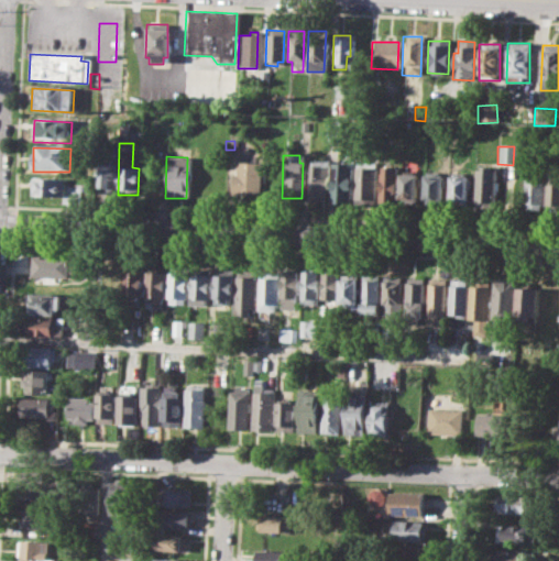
[(306,162),(326,162),(325,202),(305,201),(306,162)]
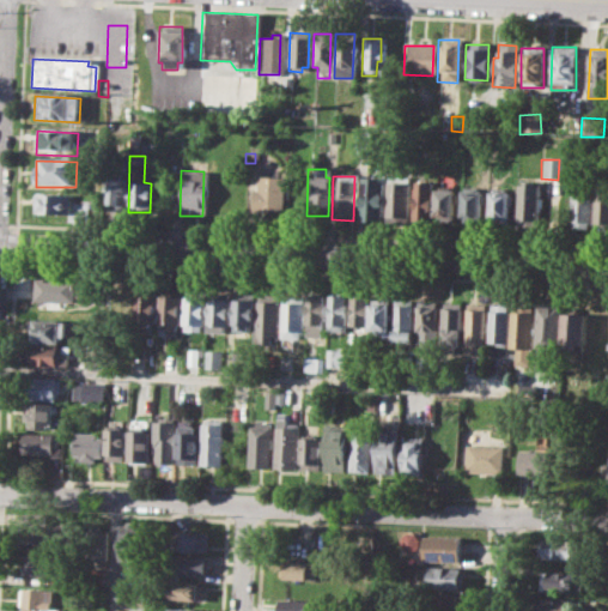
[(255,177),(280,177),(279,215),(249,213),(250,191),(255,191),(255,177)]
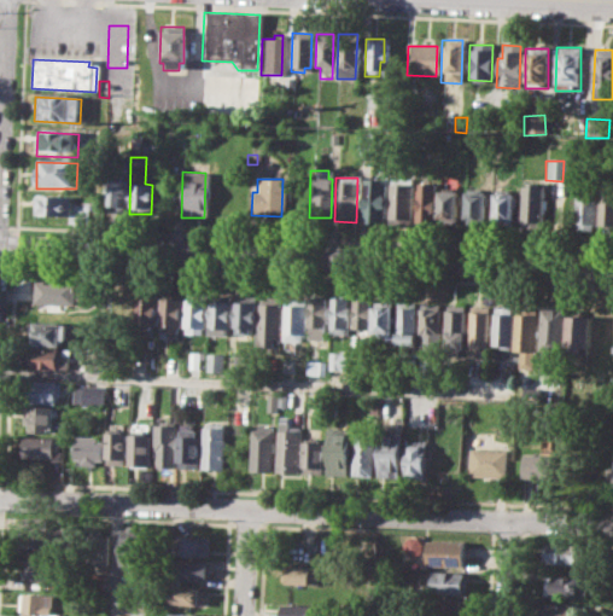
[(362,179),(380,179),(380,185),(385,185),(384,224),(361,224),(362,179)]
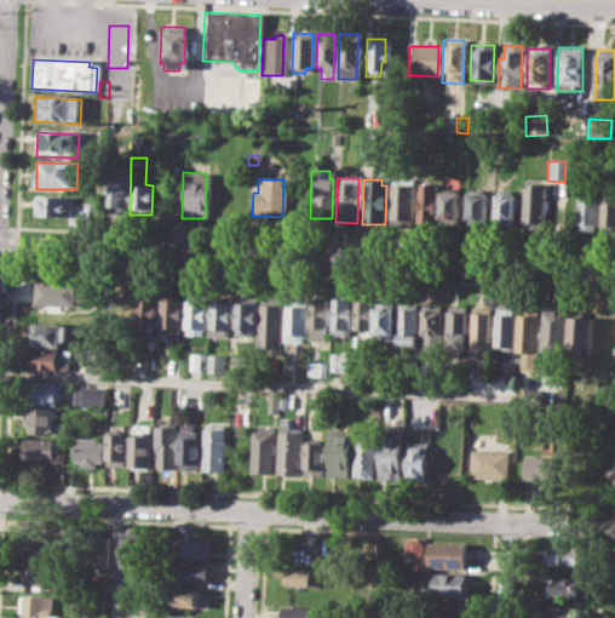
[(390,179),(411,181),(409,225),(389,225),(390,179)]
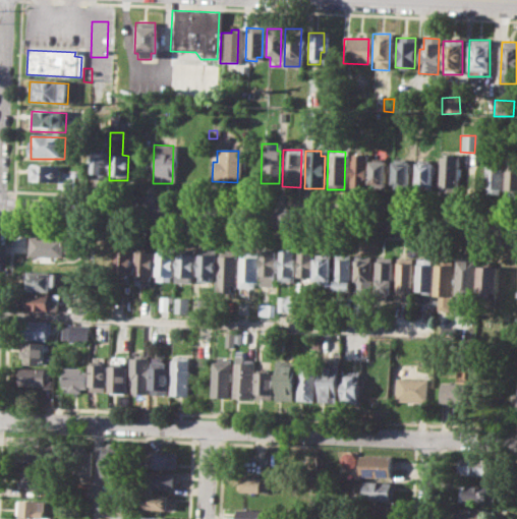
[(88,153),(105,153),(105,180),(87,180),(88,153)]
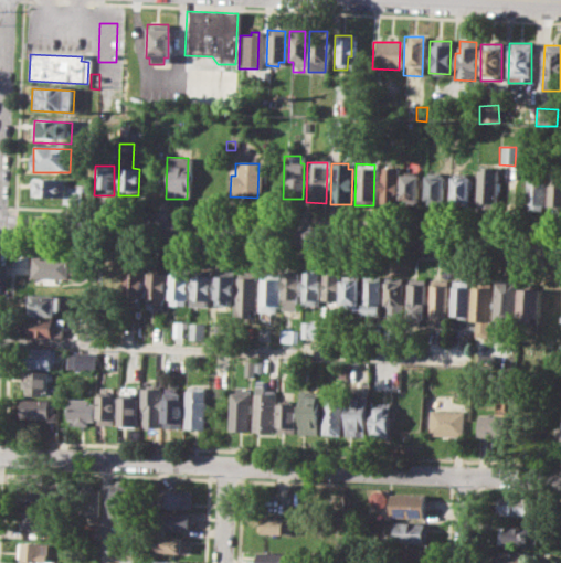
[(474,171),(480,171),(480,168),(490,168),(490,171),(496,171),(495,204),(491,204),(491,209),(477,209),(477,204),(474,204),(474,171)]
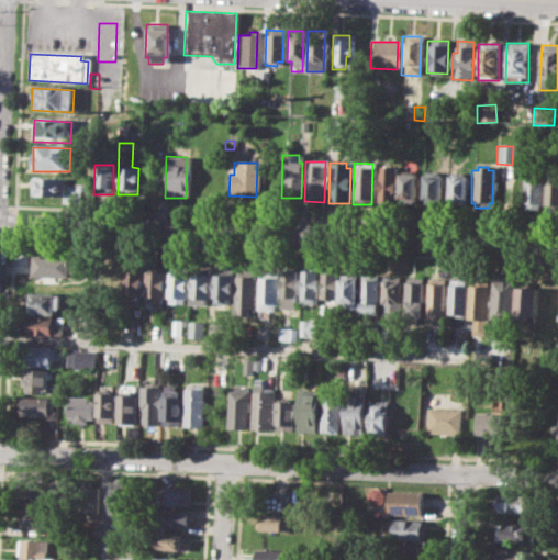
[(378,168),(394,168),(393,204),(377,203),(378,168)]
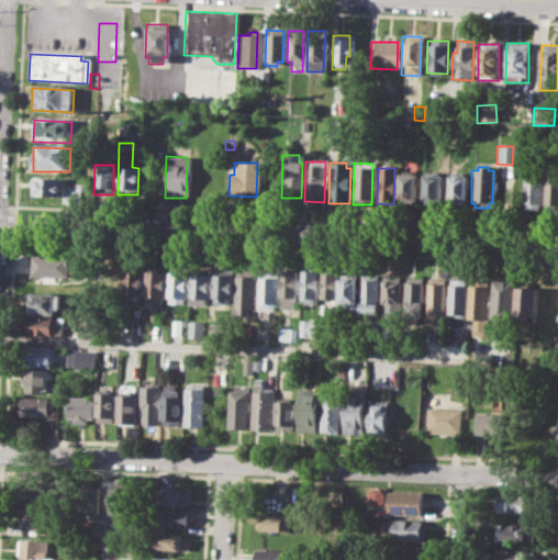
[(543,170),(557,170),(557,206),(542,206),(543,170)]
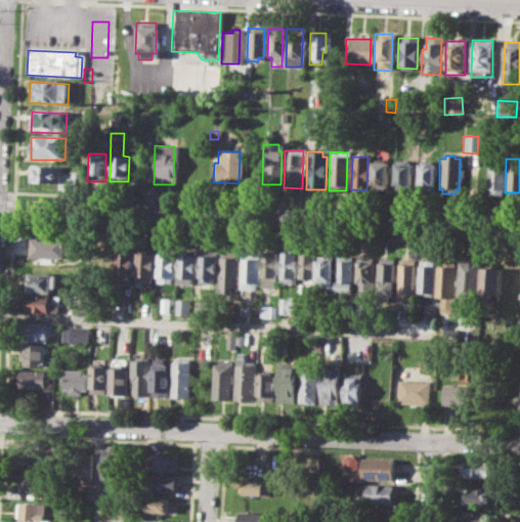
[(371,163),(387,163),(387,190),(371,189),(371,163)]
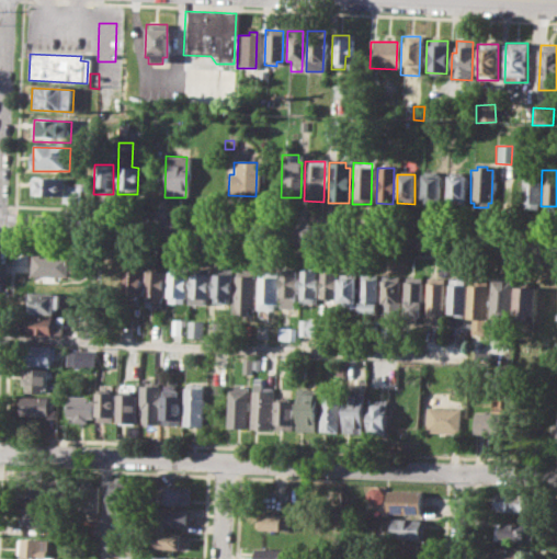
[(421,174),(440,175),(440,203),(421,203),(421,174)]
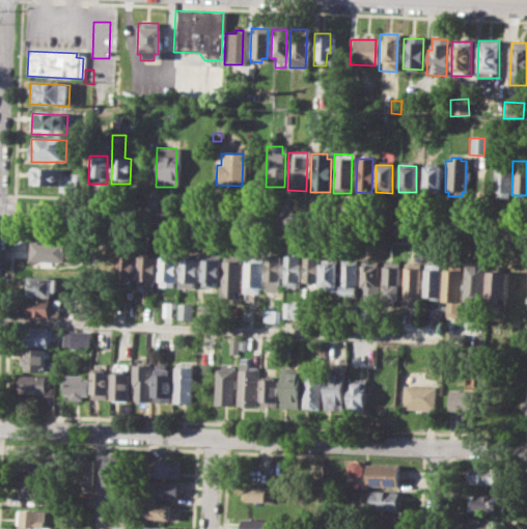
[(422,166),(440,167),(439,193),(421,193),(422,166)]
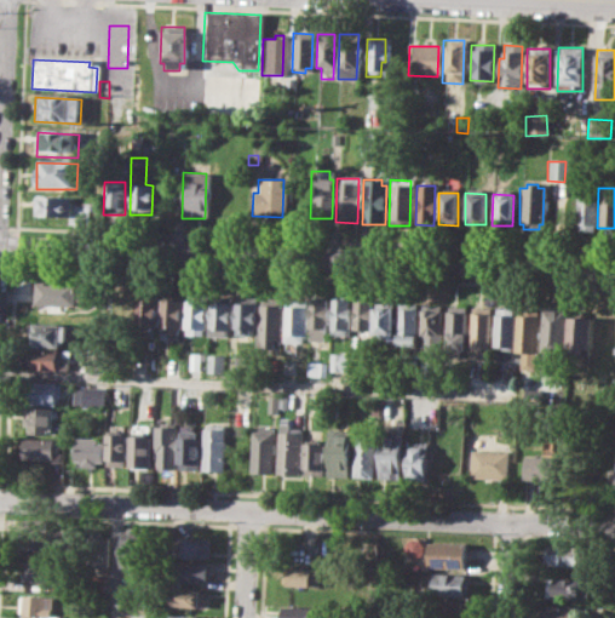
[(575,194),(595,195),(593,232),(574,232),(575,194)]
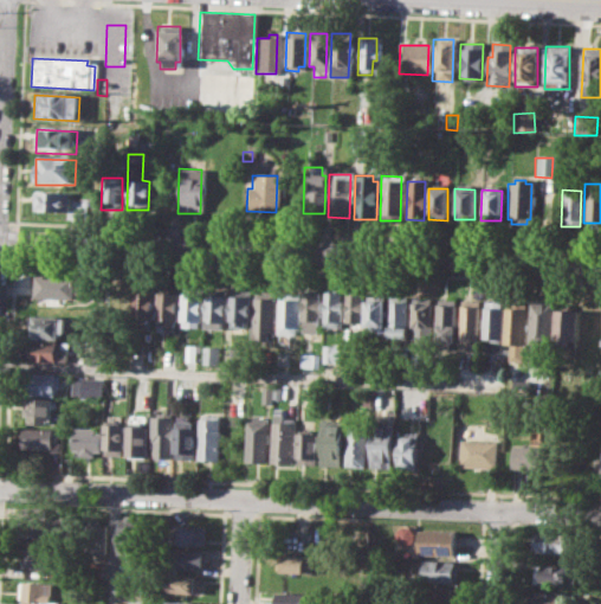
[(34,193),(75,194),(75,216),(34,214),(34,193)]
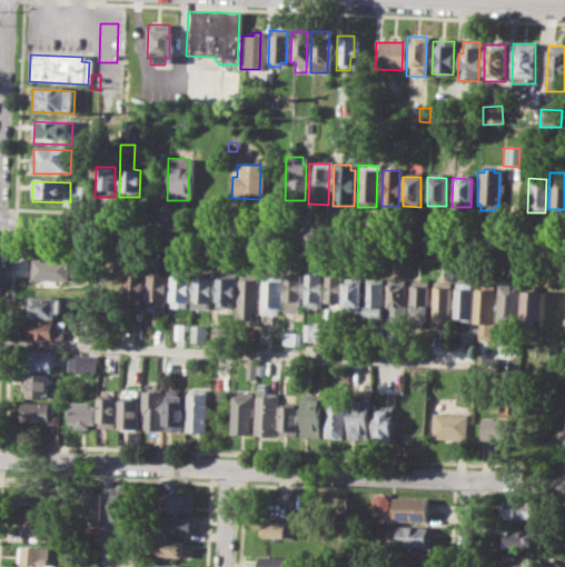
[(30,259),(69,261),(68,281),(29,280),(30,259)]
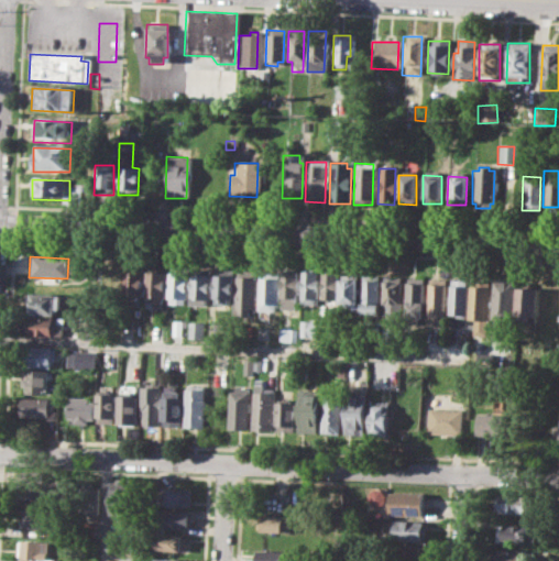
[(102,266),(119,266),(118,301),(101,301),(102,266)]
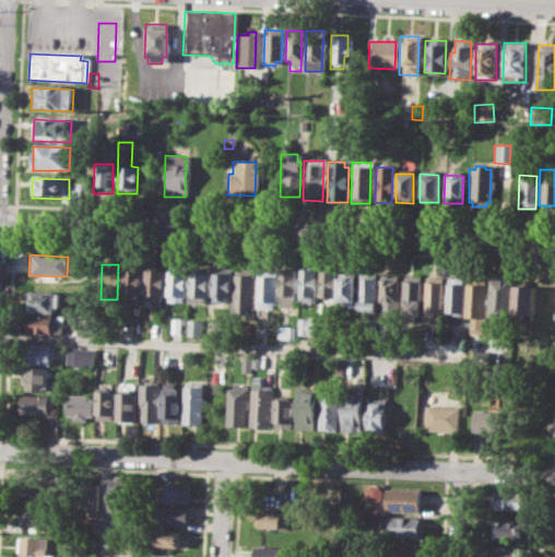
[(122,264),(141,265),(140,296),(134,295),(134,300),(120,300),(122,264)]
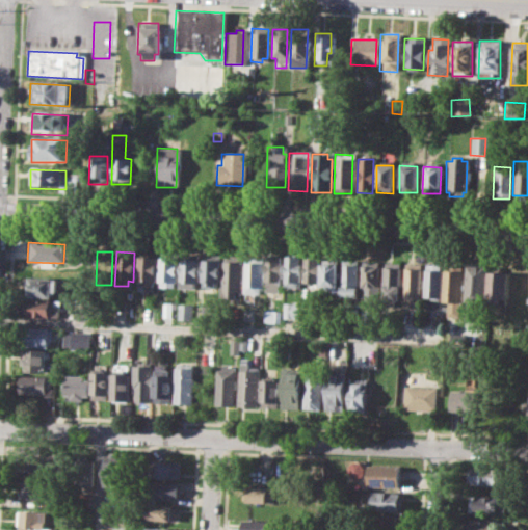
[(137,253),(156,254),(155,283),(151,282),(151,289),(136,288),(137,253)]
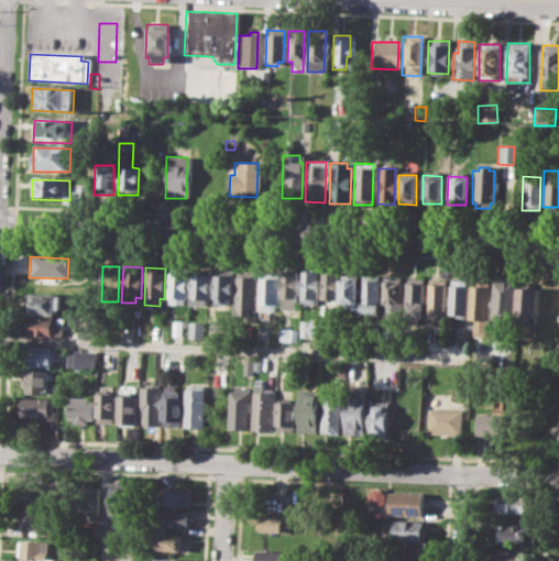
[(170,268),(187,270),(186,304),(167,303),(170,268)]
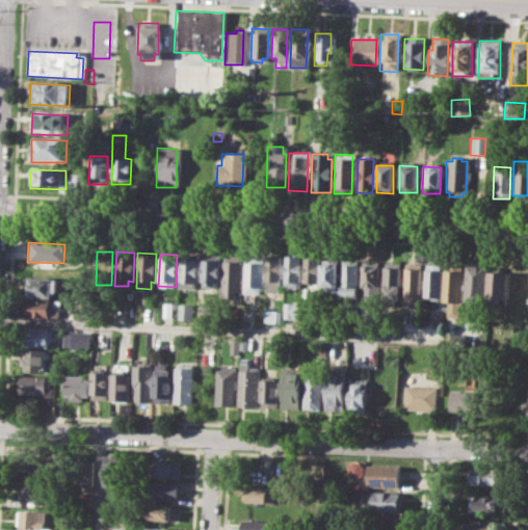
[(181,256),(198,256),(196,290),(180,289),(181,256)]
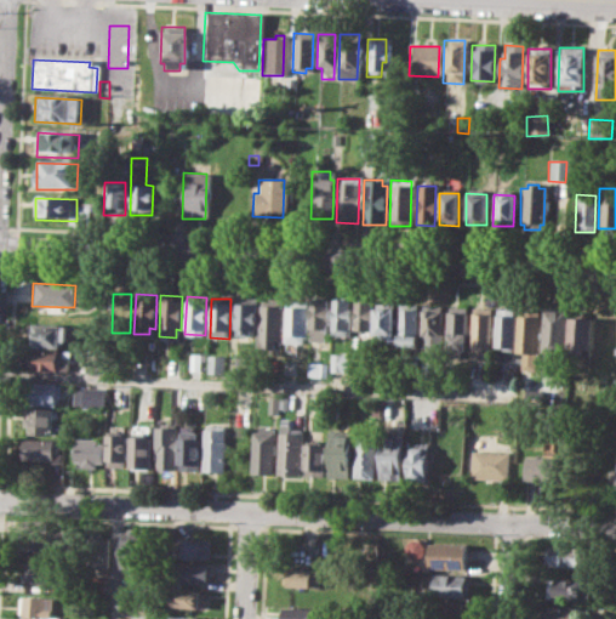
[(308,299),(324,299),(323,311),(326,311),(326,327),(323,327),(323,342),(307,342),(308,299)]
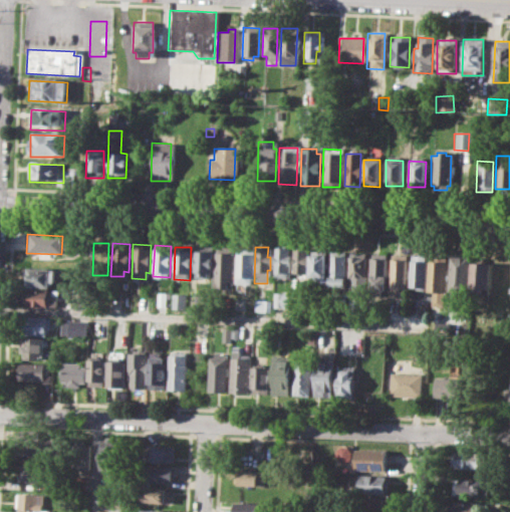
[(195,248),(212,248),(211,275),(207,275),(207,284),(193,284),(195,248)]
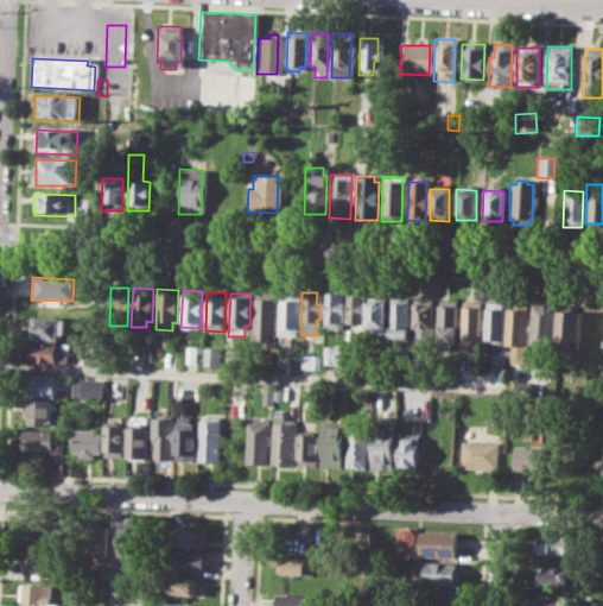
[(254,294),(274,295),(272,336),(267,336),(267,343),(253,343),(254,294)]
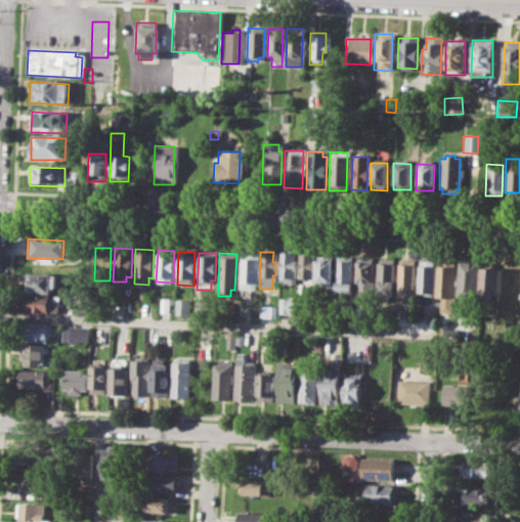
[(278,253),(292,254),(292,262),(295,262),(294,285),(277,285),(278,253)]
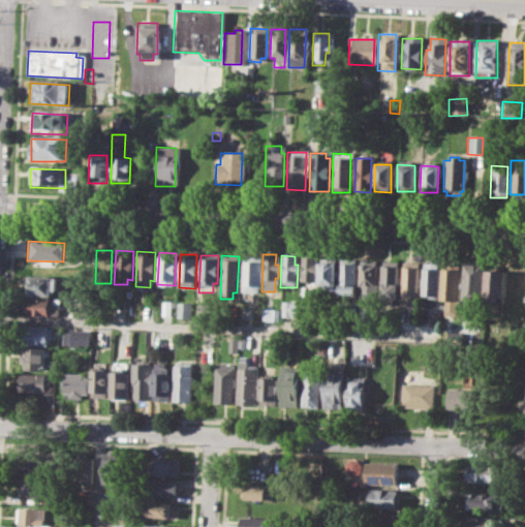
[(242,256),(259,257),(259,288),(255,288),(255,293),(241,293),(242,256)]
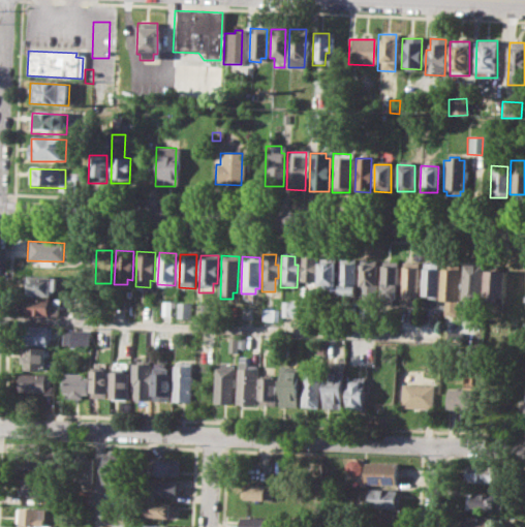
[(300,256),(315,257),(314,284),(300,284),(300,256)]
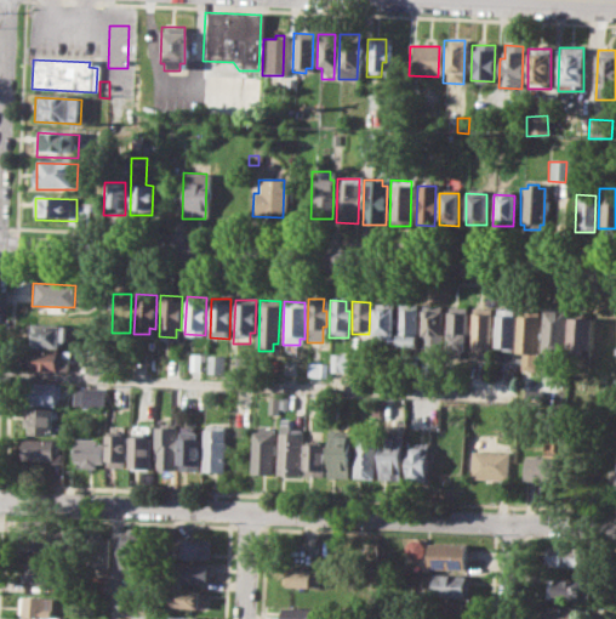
[(372,305),(393,306),(392,342),(378,342),(378,336),(372,336),(372,305)]
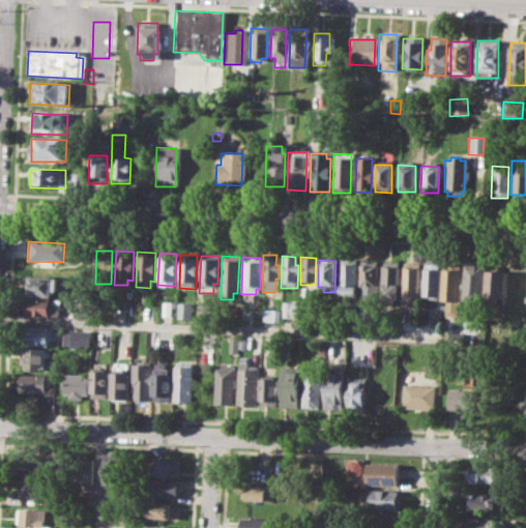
[(339,260),(355,261),(354,298),(338,297),(339,260)]
